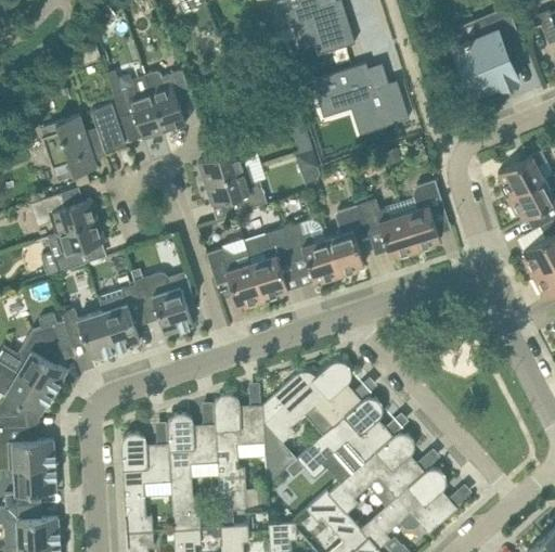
[(268,0),(257,3),(271,40),(309,28),(318,58),(353,47),(340,2),(319,9),(317,0),(268,0)]
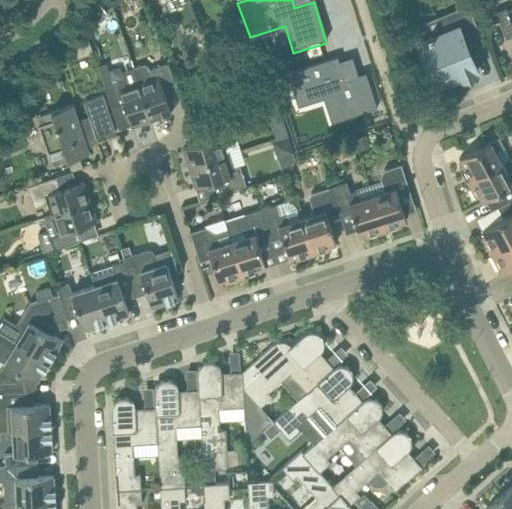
[(90,12),(97,21),(106,14),(99,5),(90,12)]
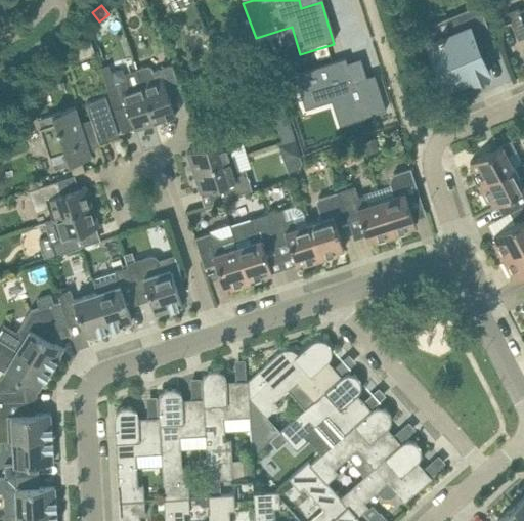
[(523,11),(520,13),(518,9),(507,14),(511,23),(518,41),(523,38),(523,11)]
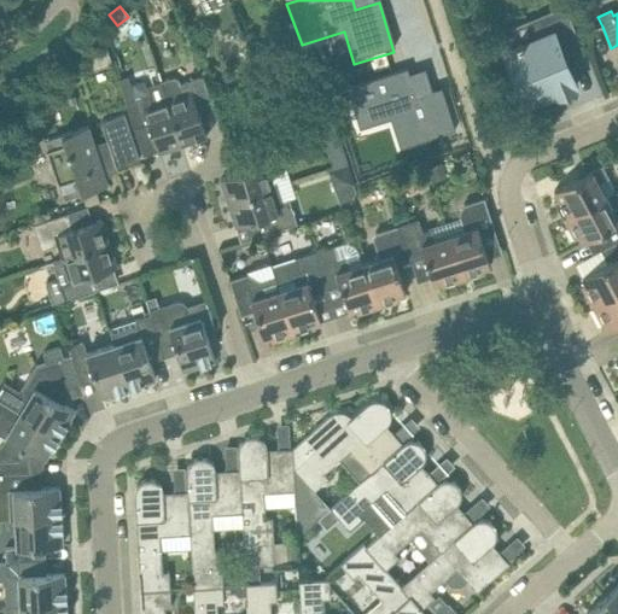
[(523,46),(522,44),(516,45),(517,48),(505,53),(526,106),(575,87),(563,57),(579,50),(581,51),(582,50),(567,17),(530,33),(534,41),(523,46)]
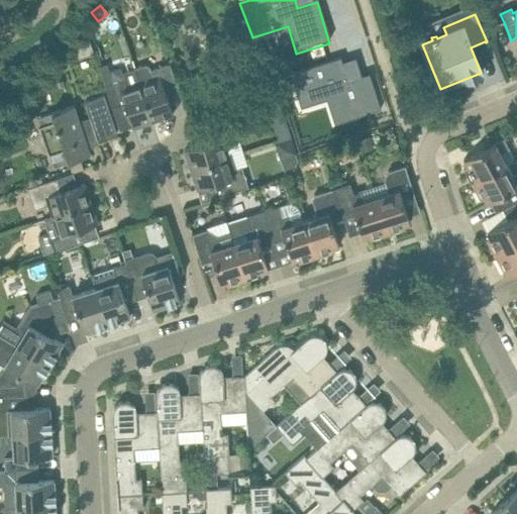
[(327,63),(290,75),(301,109),(338,98),(346,122),(381,111),(370,76),(348,82),(341,59),(327,63)]
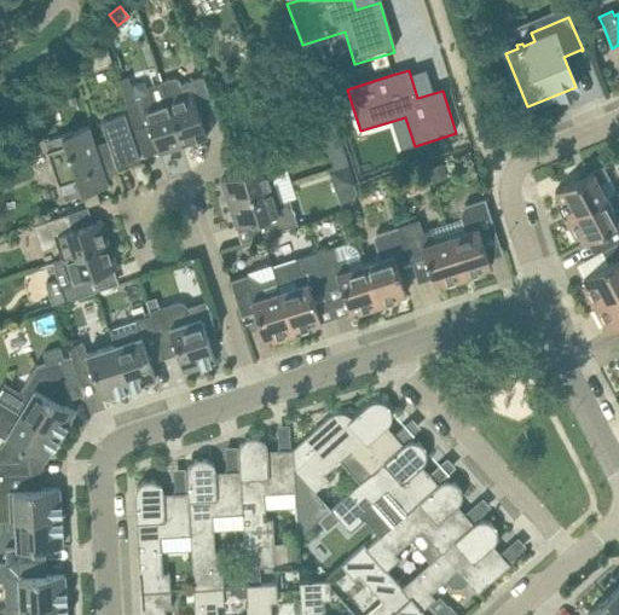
[(178,87),(181,98),(167,103),(183,149),(207,140),(197,110),(212,105),(203,79),(178,87)]
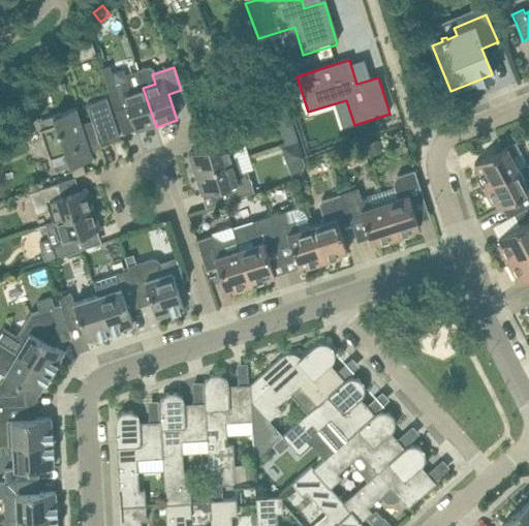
[(107,90),(115,112),(127,107),(135,133),(156,127),(143,88),(131,92),(128,83),(107,90)]
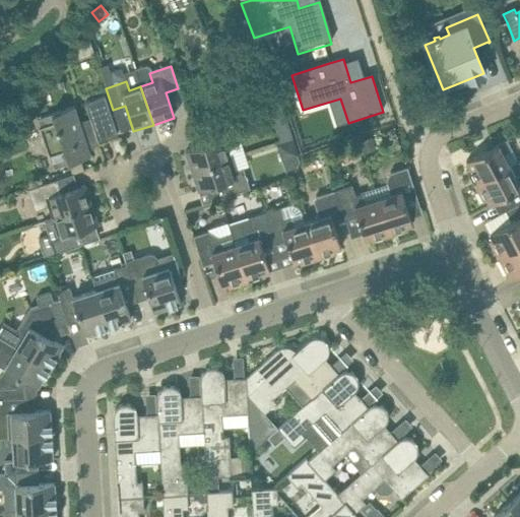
[(74,108),(38,120),(40,128),(39,129),(49,158),(50,157),(54,170),(90,157),(86,144),(98,141),(98,143),(117,136),(111,117),(105,98),(85,105),(90,121),(79,125),(74,108)]
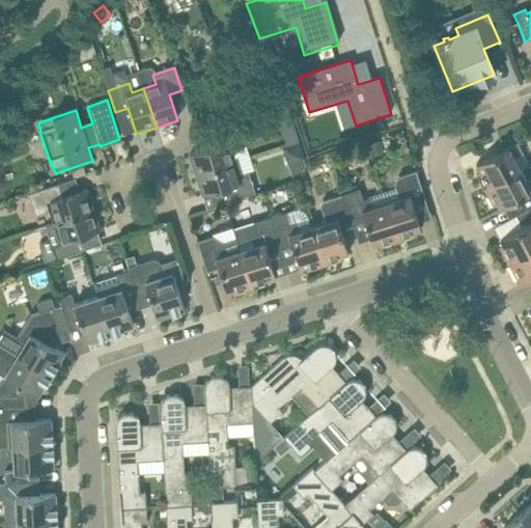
[(231,128),(212,134),(216,147),(190,157),(196,176),(235,164),(231,151),(241,149),(234,131),(231,128)]
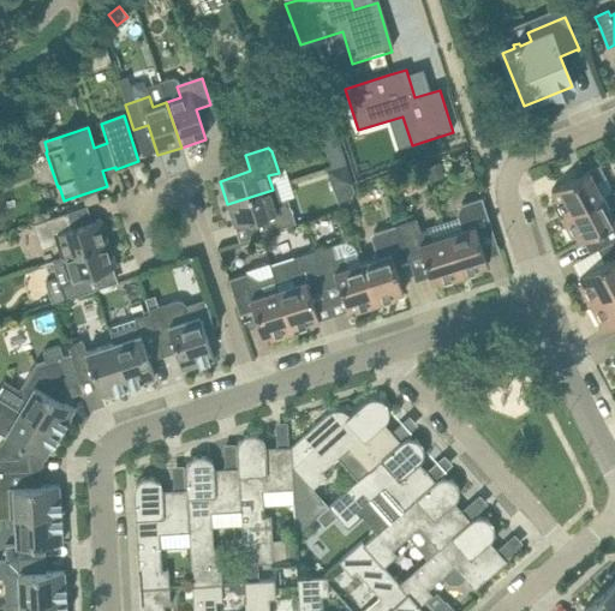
[(599,167),(551,192),(555,198),(551,201),(562,220),(602,198),(595,185),(605,179),(599,167)]
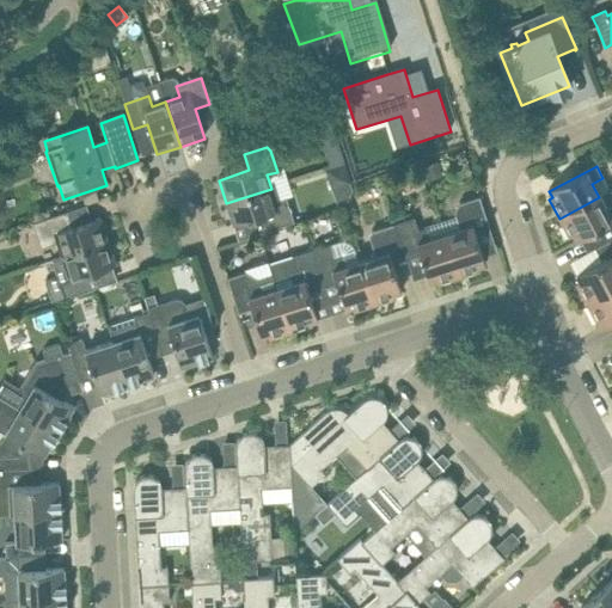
[(233,228),(242,226),(264,217),(269,232),(294,225),(286,201),(276,203),(271,189),(226,203),(233,228)]
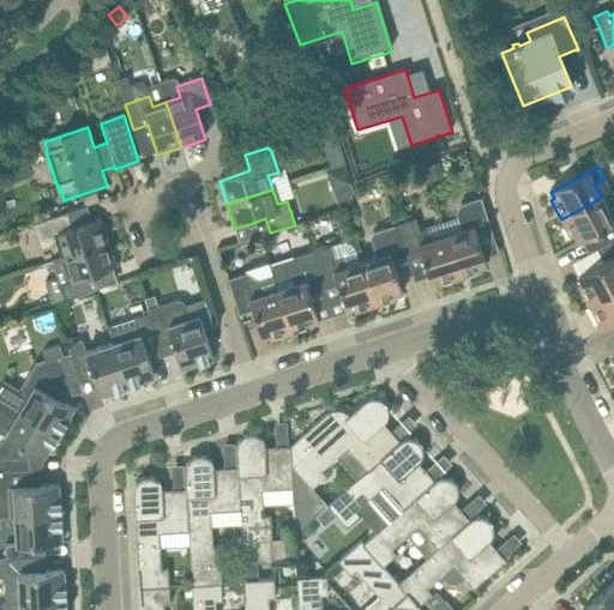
[(575,237),(578,243),(609,228),(613,236),(613,209),(609,212),(601,198),(561,219),(571,240),(575,237)]
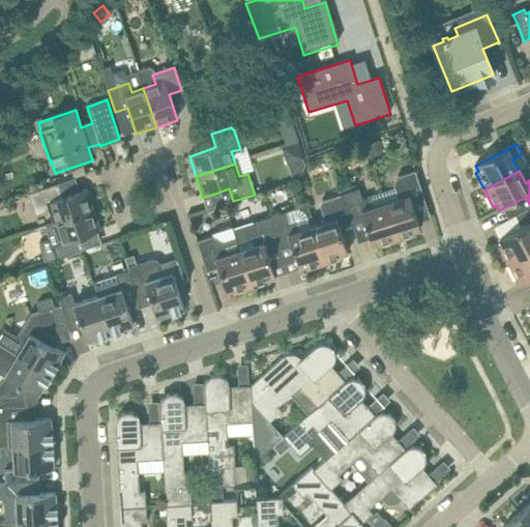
[(393,185),(398,200),(385,204),(398,242),(416,236),(414,233),(420,231),(411,202),(423,198),(415,172),(399,177),(393,185)]
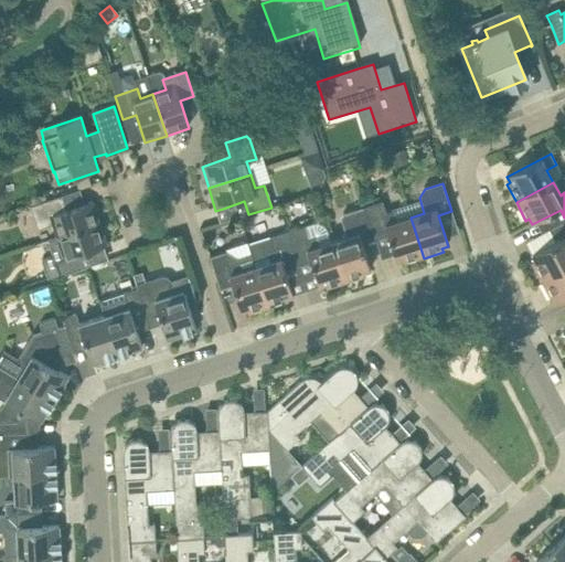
[(39,205),(30,208),(38,231),(53,226),(57,240),(99,225),(92,203),(64,213),(60,198),(39,205)]
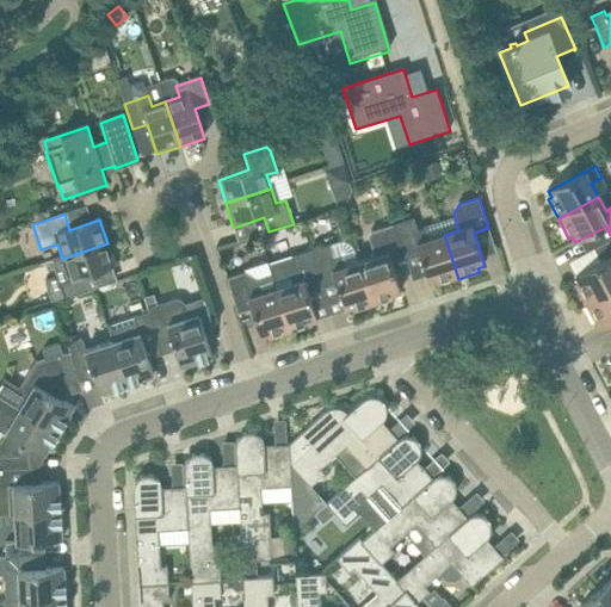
[(426,229),(418,231),(413,218),(394,224),(405,255),(418,251),(429,284),(436,282),(437,285),(458,279),(444,235),(430,240),(426,229)]
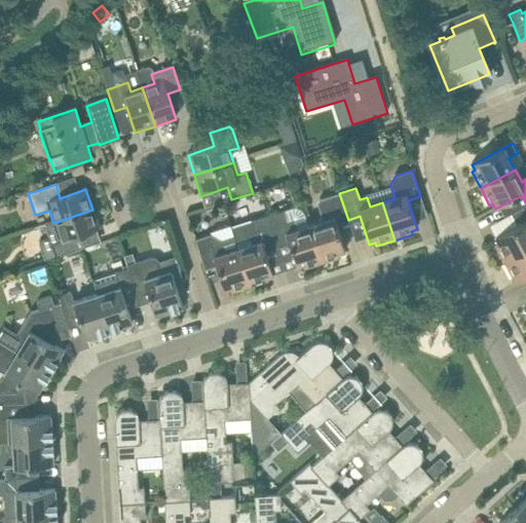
[(336,224),(348,220),(339,193),(324,199),(318,200),(315,207),(321,222),(310,226),(320,256),(322,263),(340,258),(339,254),(345,252),(336,224)]
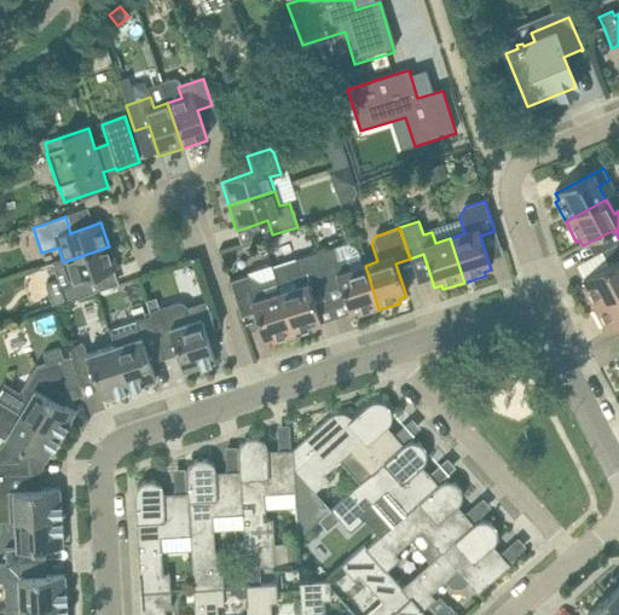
[(614,264),(583,280),(586,286),(583,288),(594,308),(618,294),(618,243),(607,250),(614,264)]
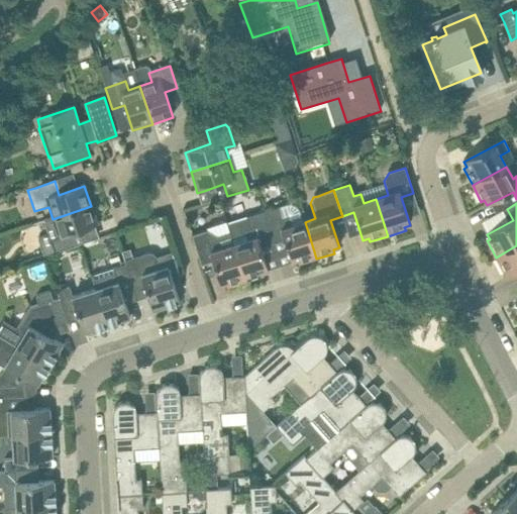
[(48,235),(38,239),(44,257),(55,253),(58,253),(76,246),(72,234),(98,226),(91,206),(53,219),(44,221),(48,235)]
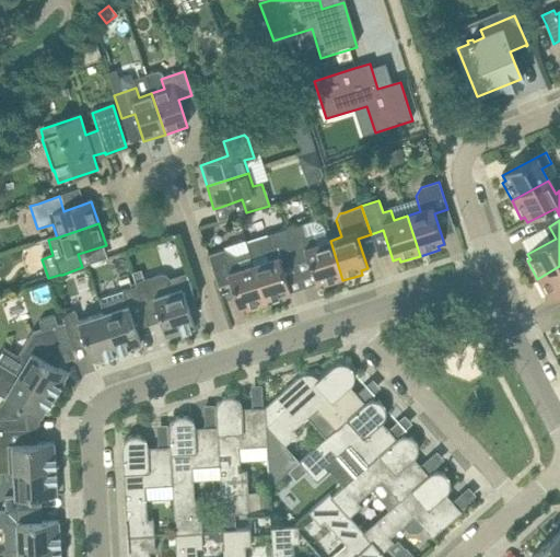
[(313,234),(305,238),(302,225),(284,231),(293,259),(306,255),(316,286),(323,283),(324,287),(342,280),(330,241),(316,245),(313,234)]
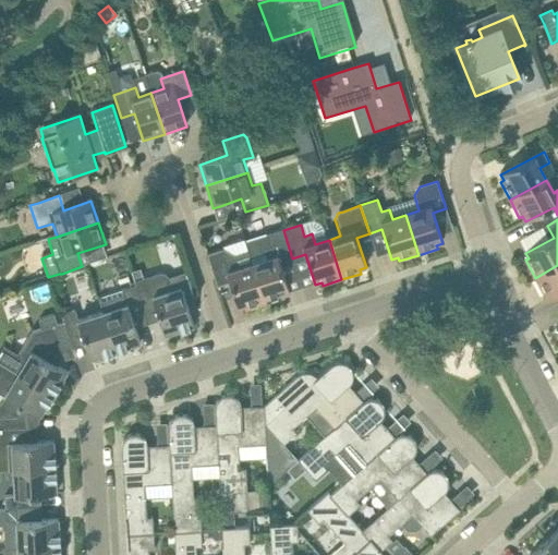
[(245,243),(247,251),(265,304),(284,298),(283,294),(289,292),(279,262),(292,258),(283,230),(245,243)]
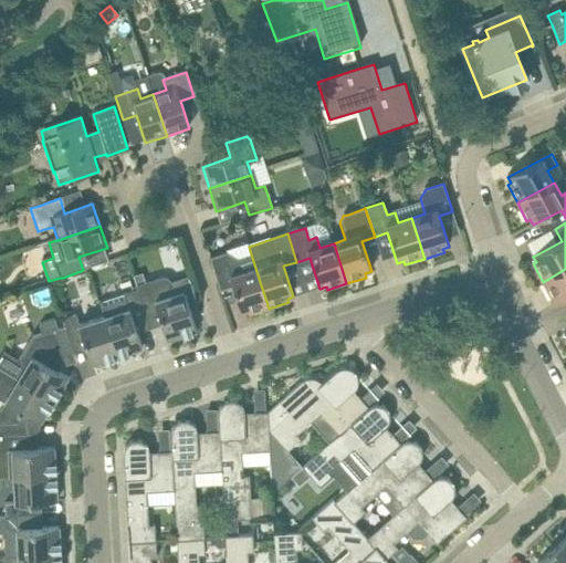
[(232,282),(242,313),(248,312),(249,315),(269,309),(251,254),(239,259),(227,253),(210,259),(219,287),(232,282)]
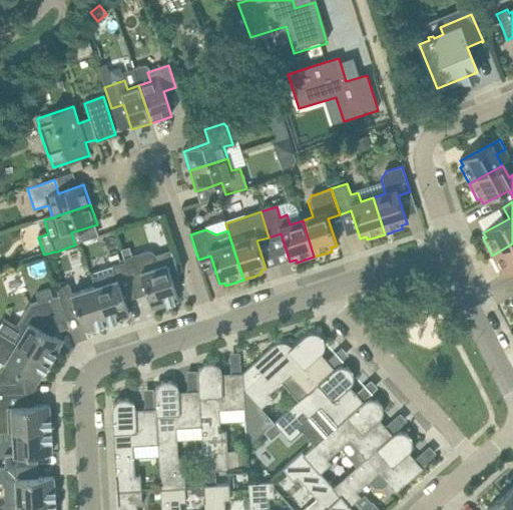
[(504,271),(506,276),(512,272),(512,243),(492,256),(500,272),(504,271)]
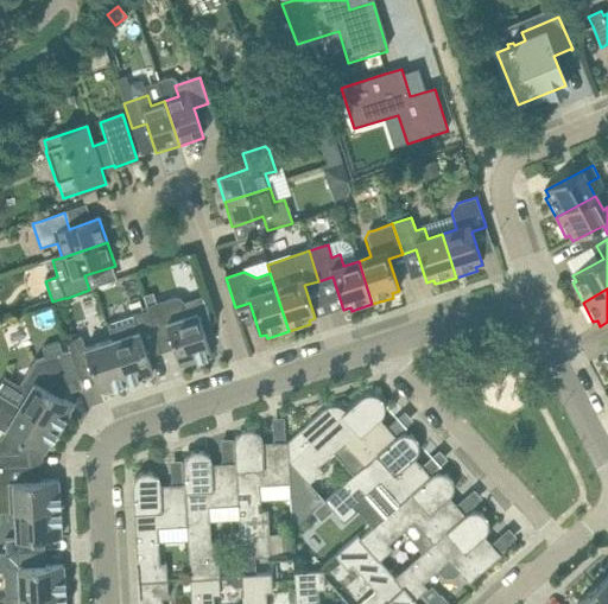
[(147,312),(107,324),(112,341),(126,383),(128,383),(128,385),(139,381),(139,380),(153,375),(145,350),(158,345),(150,317),(147,312)]
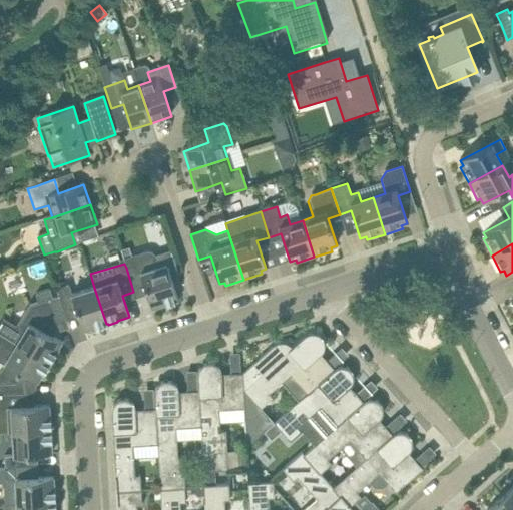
[(166,265),(140,274),(137,264),(126,268),(133,292),(145,289),(151,310),(166,305),(166,306),(175,304),(174,302),(178,301),(166,265)]
